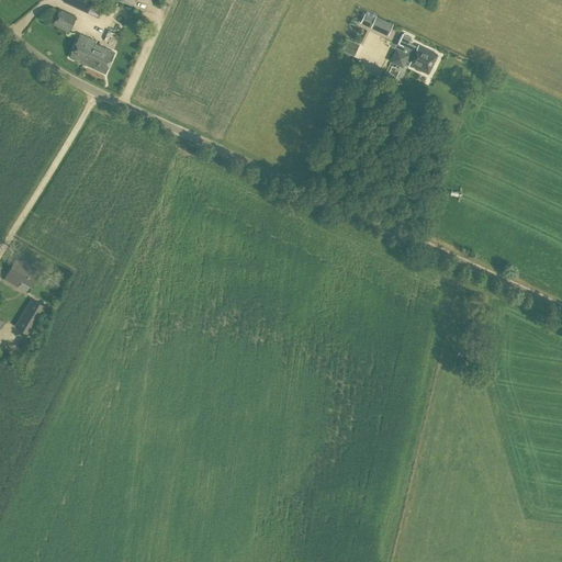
[(88,13),(93,0),(64,0),(63,2),(88,13)]
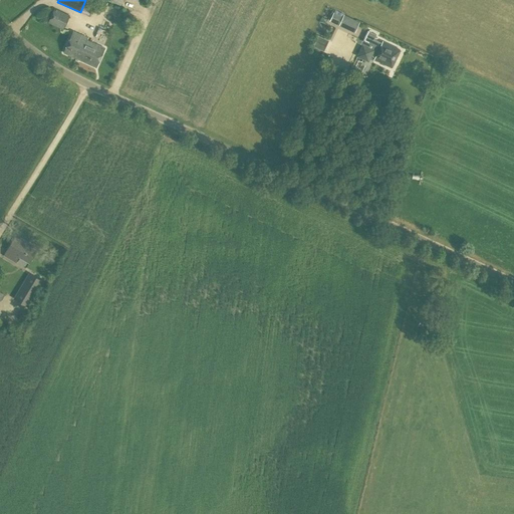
[(63,30),(70,16),(54,9),(48,23),(63,30)]
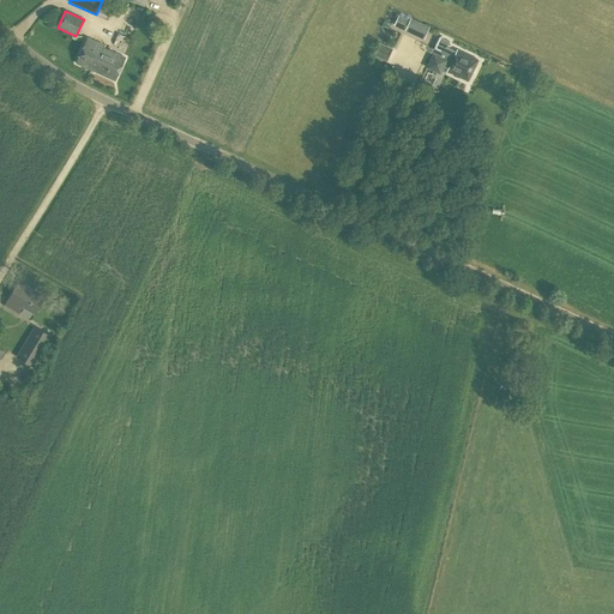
[(410,20),(398,16),(393,25),(423,40),(429,26),(411,18),(410,20)]
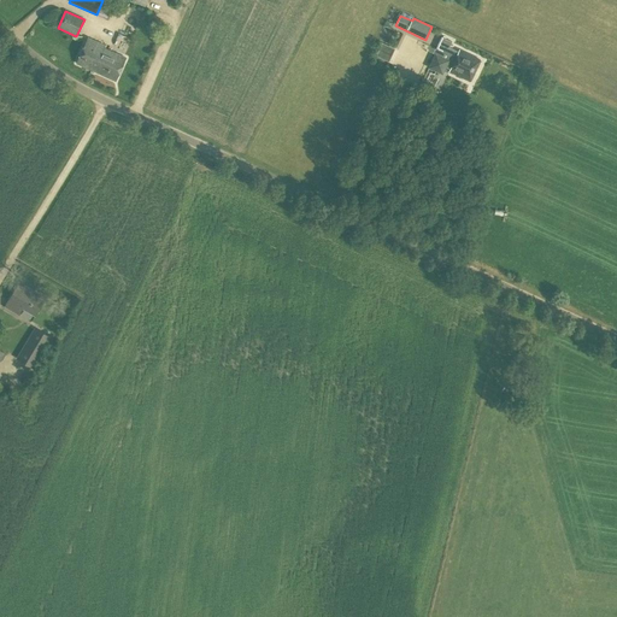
[(88,36),(76,63),(93,70),(115,81),(125,57),(103,47),(104,45),(88,36)]
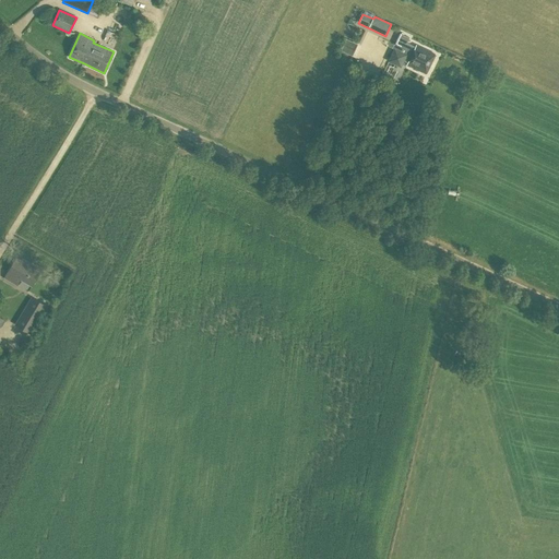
[(408,37),(399,33),(393,45),(396,46),(394,49),(393,49),(388,63),(401,69),(404,61),(407,63),(406,64),(426,73),(435,54),(415,45),(415,46),(406,43),(408,37)]
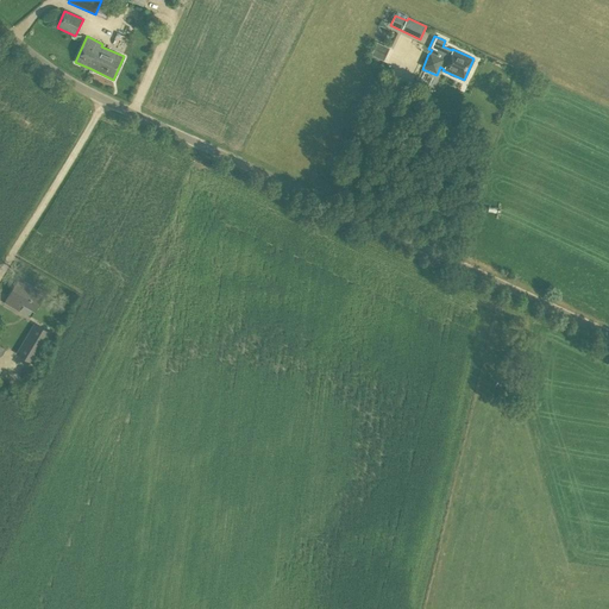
[(393,49),(388,58),(395,62),(399,52),(393,49)]
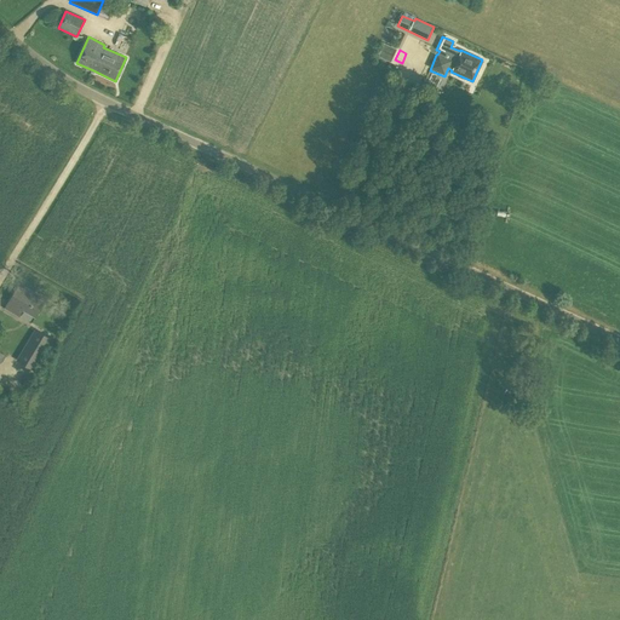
[(35,317),(42,303),(36,299),(38,294),(19,283),(5,306),(18,315),(23,309),(35,317)]
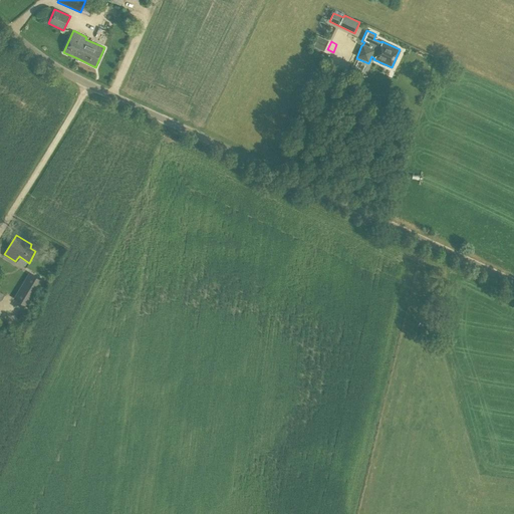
[(28,307),(43,281),(29,273),(13,298),(28,307)]
